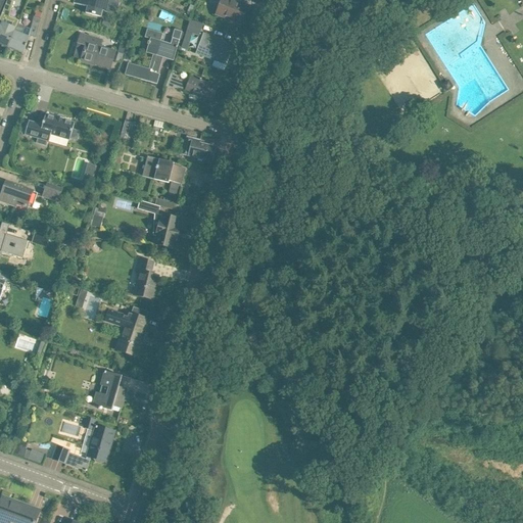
[(0,44),(8,47),(18,24),(19,21),(10,17),(13,0),(10,0),(7,0),(0,17),(0,44)]
